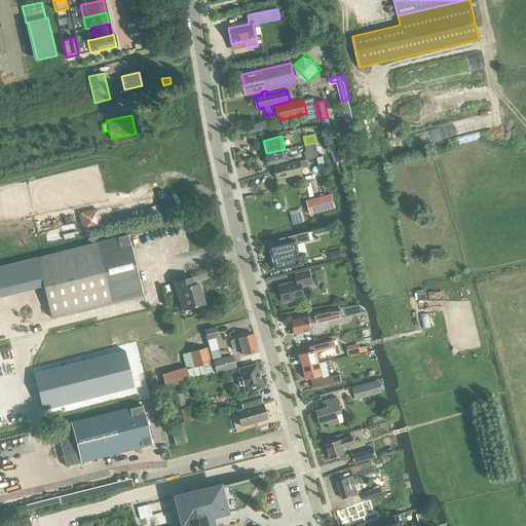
[(306,151),(304,152),(305,155),(306,160),(309,159),(316,157),(318,157),(316,149),(315,143),(308,144),(305,145),(306,151)]
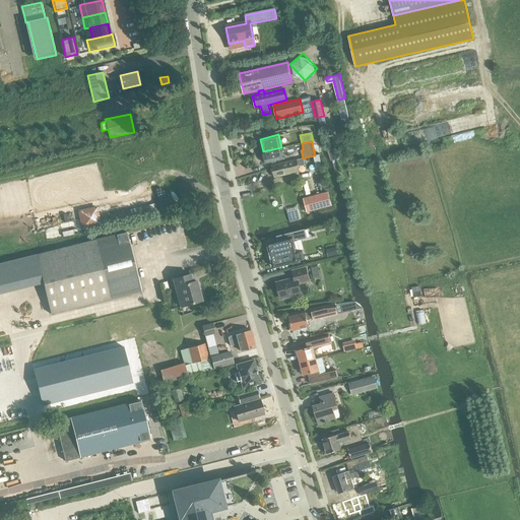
[(281,147),(263,151),(262,151),(264,164),(284,158),(281,147)]
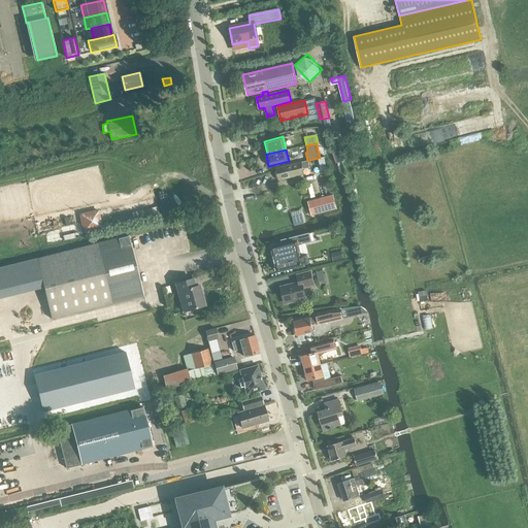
[(320,158),(318,158),(321,169),(327,168),(325,157),(320,158)]
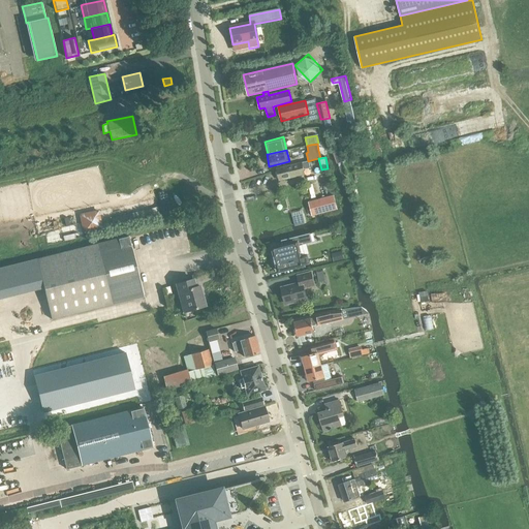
[(279,181),(305,175),(302,162),(276,168),(279,181)]
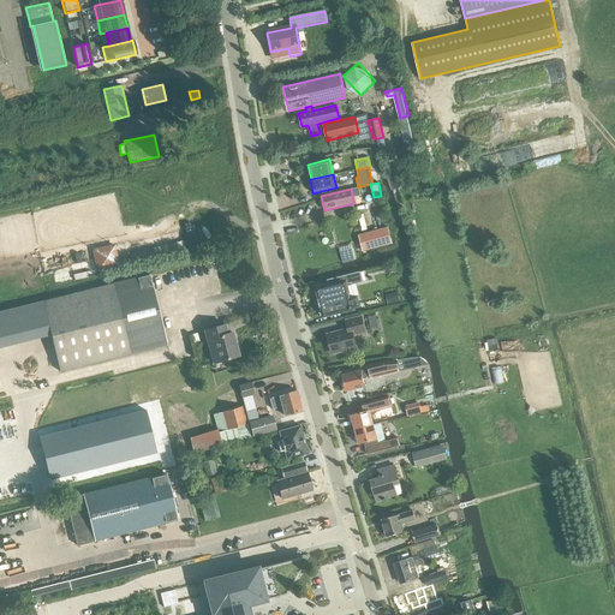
[(393,243),(388,227),(358,234),(362,251),(393,243)]
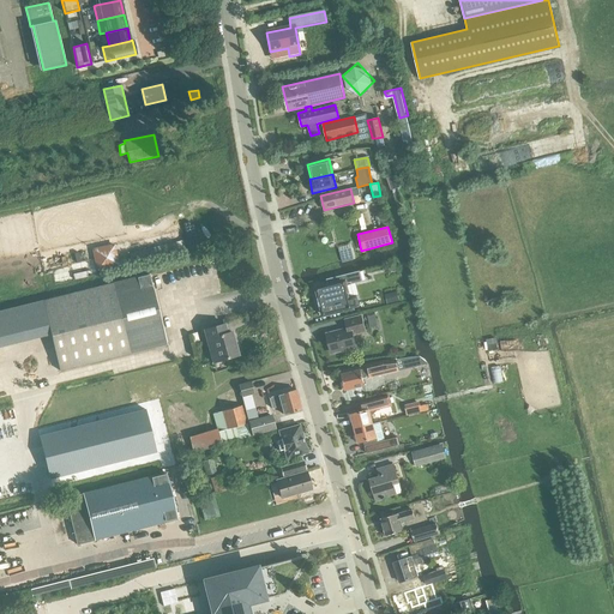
[(95,266),(118,265),(116,244),(95,245),(95,266)]
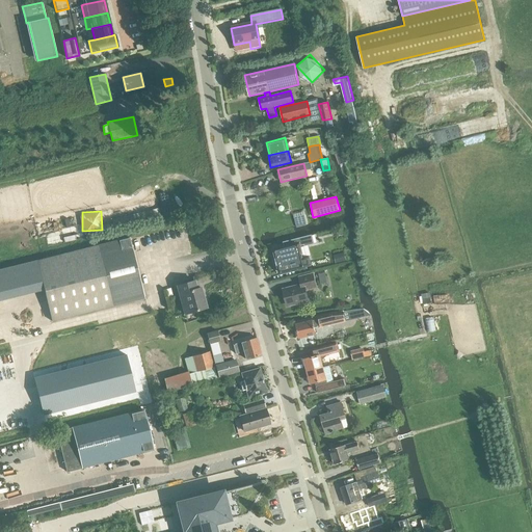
[(114,228),(134,222),(132,214),(112,219),(114,228)]
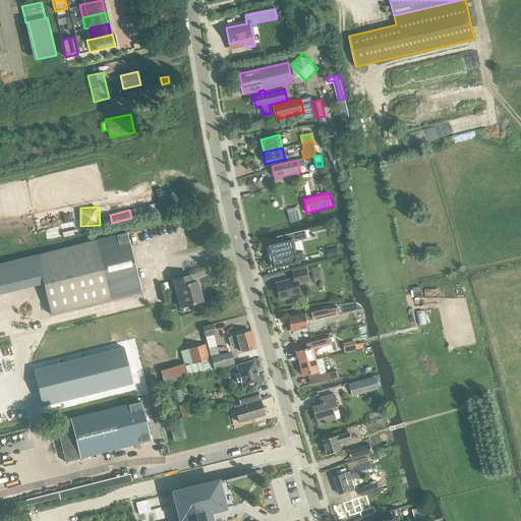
[(273,259),(274,267),(304,259),(302,251),(295,252),(292,241),(297,239),(298,241),(307,238),(305,230),(277,237),(278,242),(269,245),(271,252),(270,253),(271,259),(273,259)]
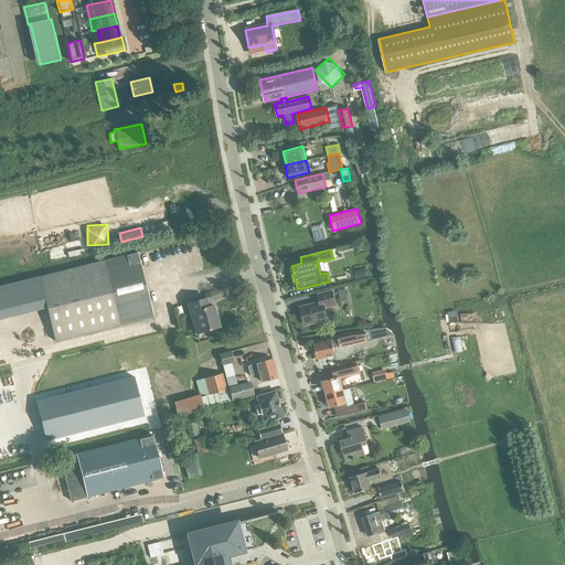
[(39,277),(55,341),(120,324),(153,317),(138,252),(104,260),(39,277)]
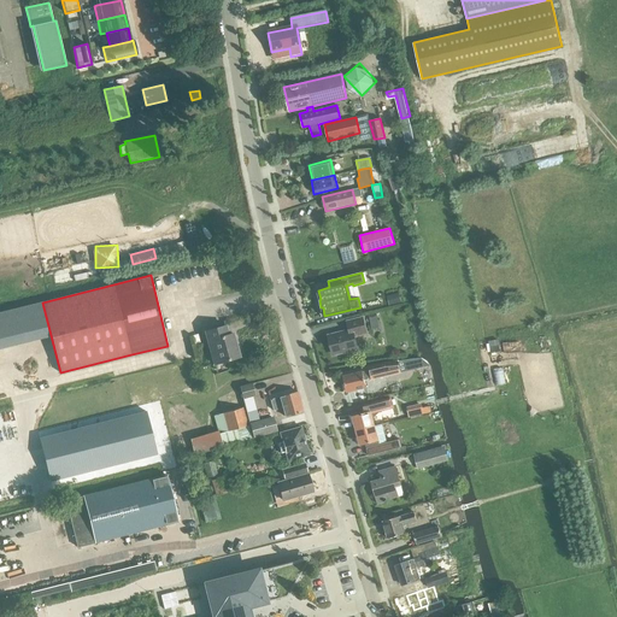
[(399,293),(387,295),(388,305),(401,303),(399,293)]
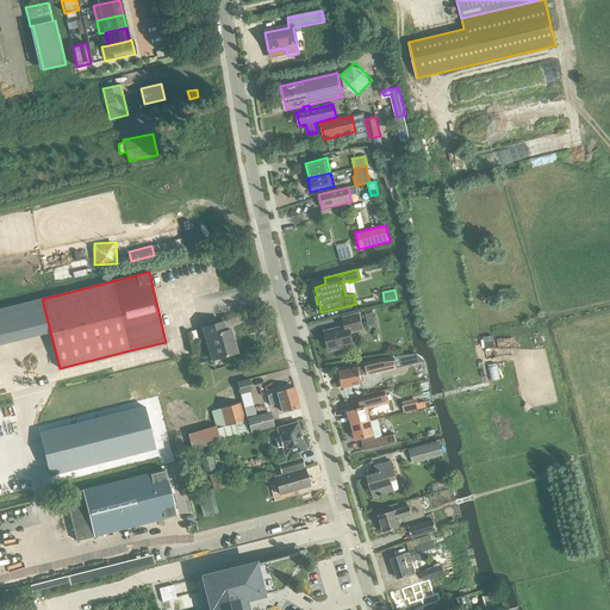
[(366,307),(368,323),(377,322),(373,306),(366,307)]
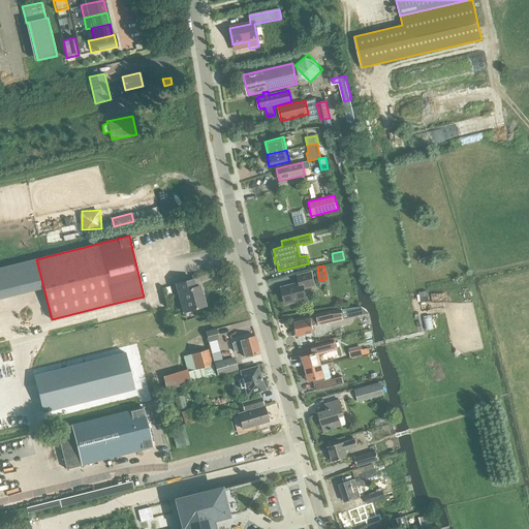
[(281,288),(285,303),(299,300),(299,302),(306,301),(305,299),(308,298),(306,289),(306,287),(314,284),(311,272),(298,275),(299,282),(297,283),(297,284),(281,288)]
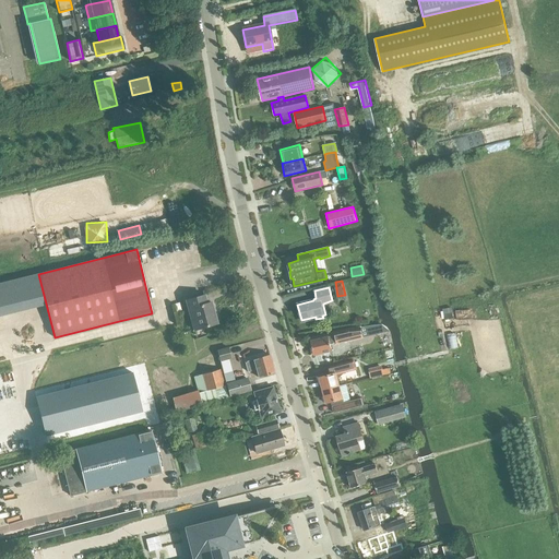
[(186,300),(193,329),(194,330),(217,323),(211,302),(206,304),(204,295),(186,300)]
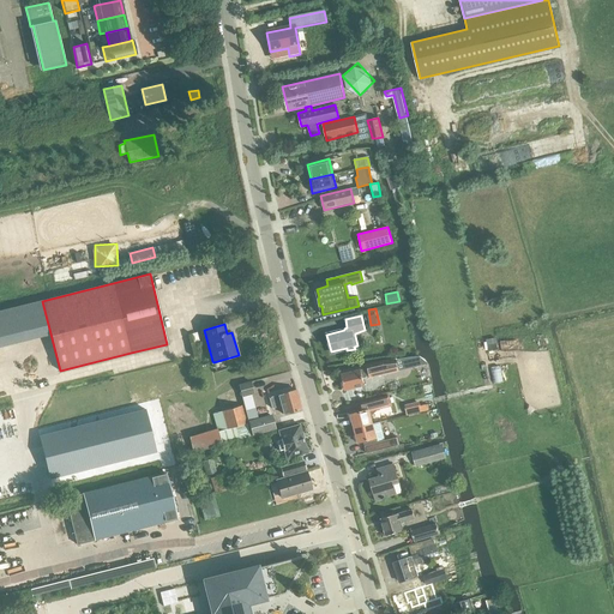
[(497,338),(486,339),(488,349),(488,351),(498,350),(497,338)]
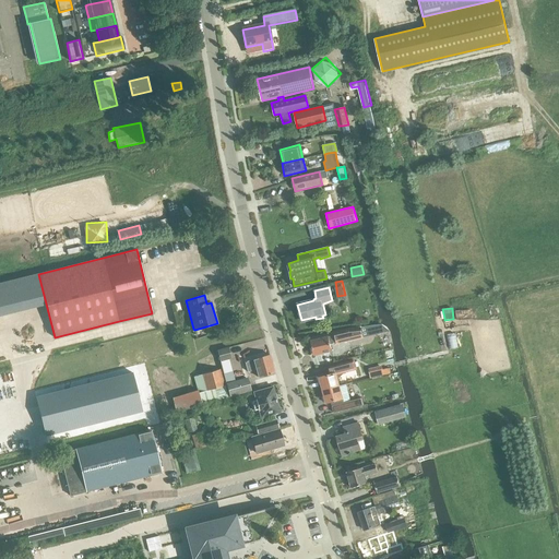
[(337,341),(337,343),(351,340),(363,337),(361,328),(360,325),(348,329),(335,332),(336,335),(329,336),(311,341),(314,355),(332,351),(330,343),(337,341)]
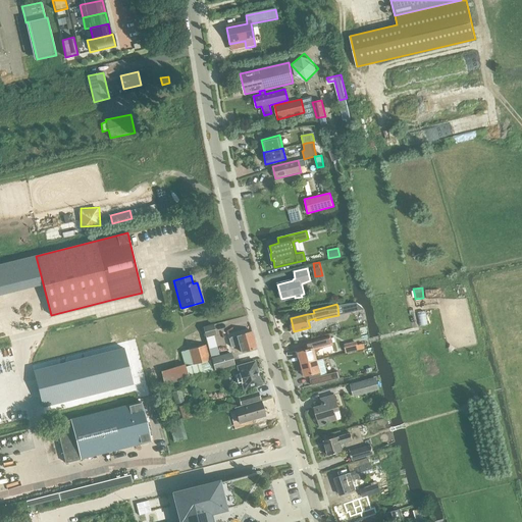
[(418,311),(421,324),(429,322),(426,309),(418,311)]
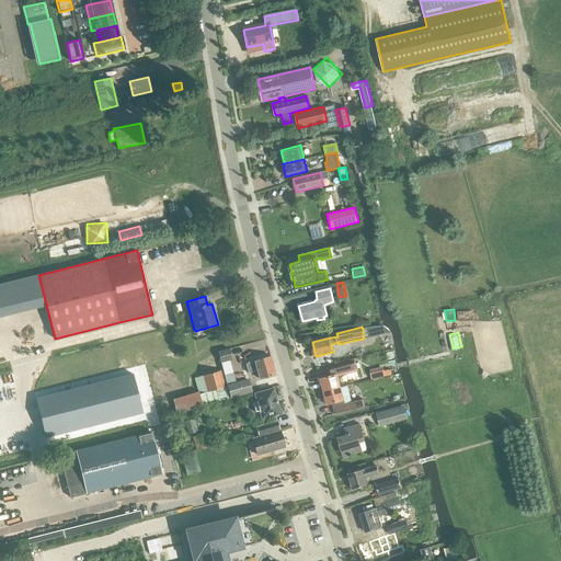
[(229,348),(218,352),(220,362),(232,358),(229,348)]
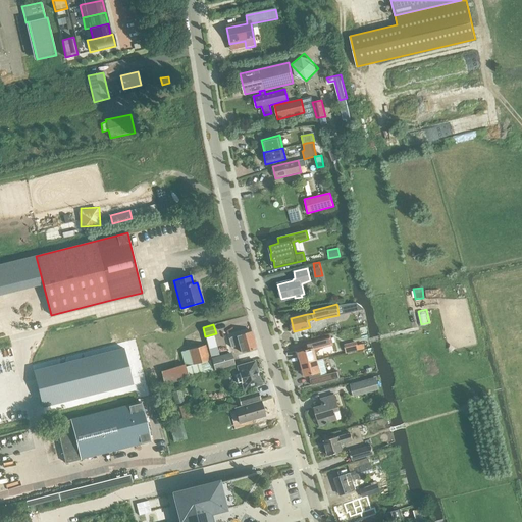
[(241,352),(256,348),(252,331),(228,337),(230,347),(239,345),(241,352)]
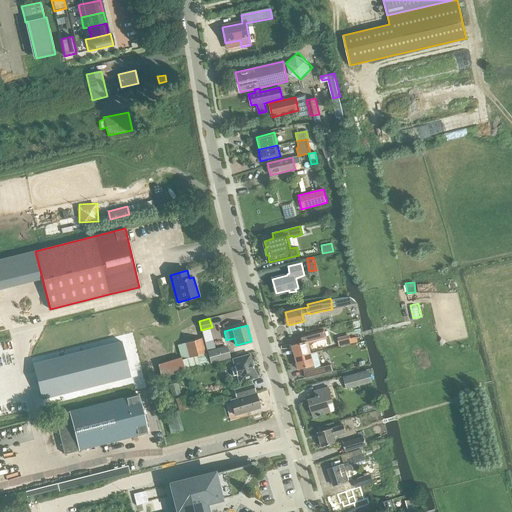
[(210,328),(201,330),(207,351),(215,349),(210,328)]
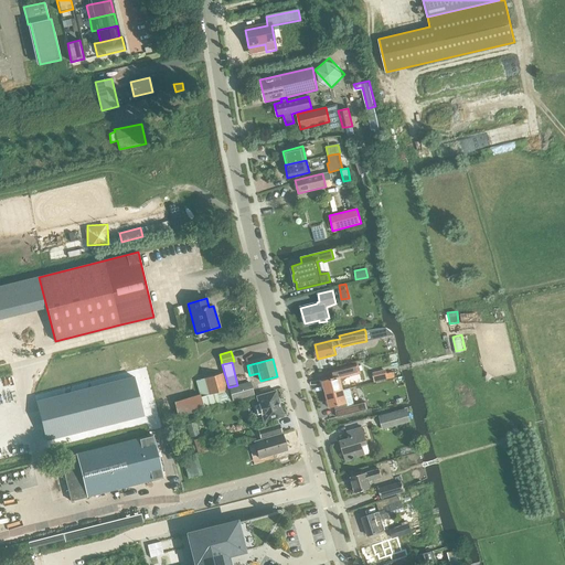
[(322,381),(326,393),(343,388),(341,383),(348,375),(360,372),(358,363),(330,371),(332,379),(322,381)]
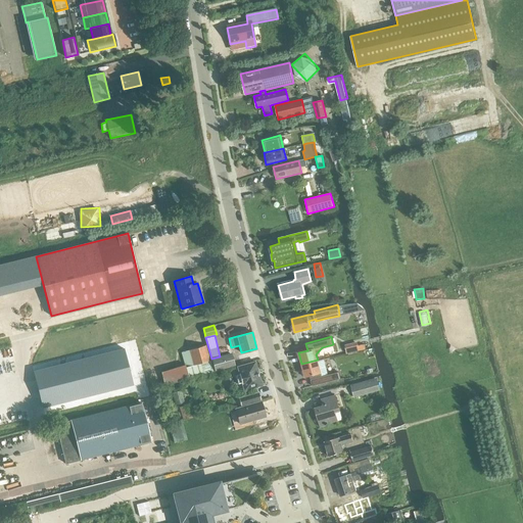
[(344,345),(345,352),(359,349),(357,343),(344,345)]
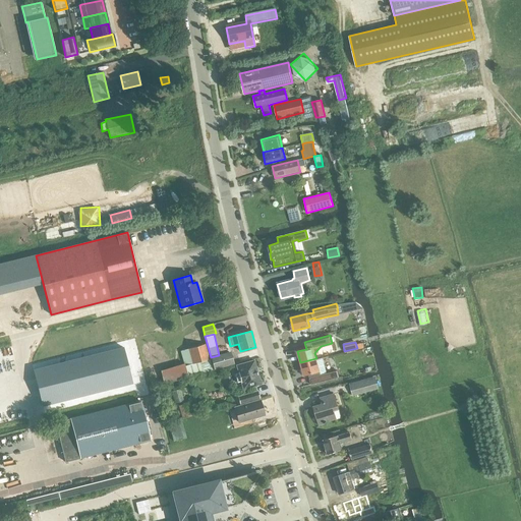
[(205,344),(180,351),(187,375),(212,369),(205,344)]
